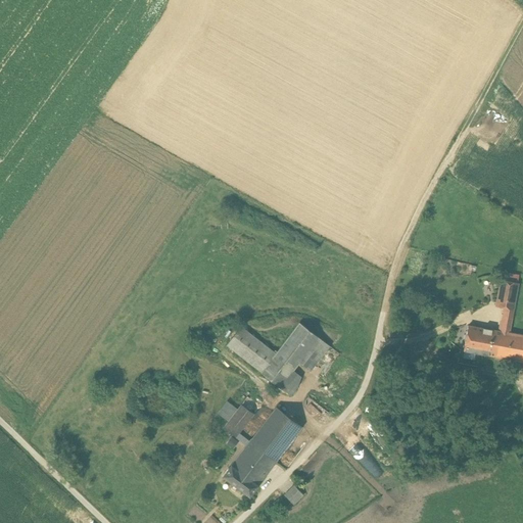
[(518,283),(501,280),(495,306),(504,308),(500,331),(509,333),(518,283)]
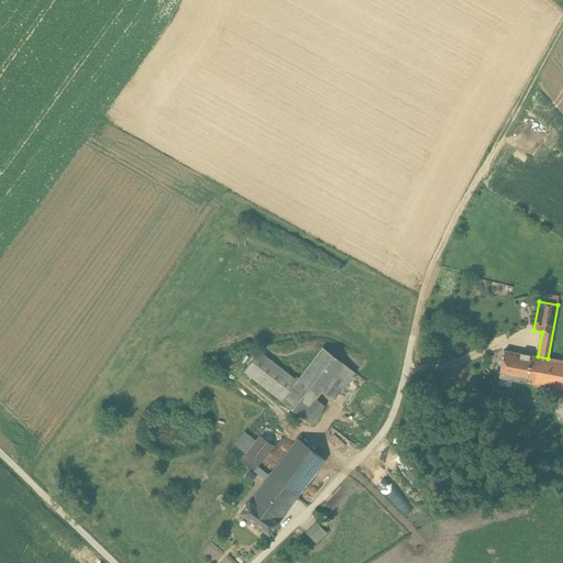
[(282,400),(282,401),(301,417),(343,363),(322,348),(298,378),(282,400)]
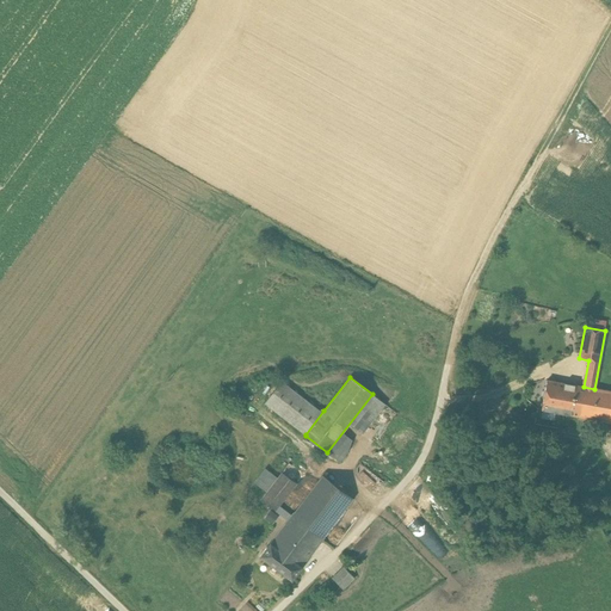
[(610,392),(594,389),(584,387),(547,381),(542,409),(579,417),(579,418),(610,423),(610,392)]
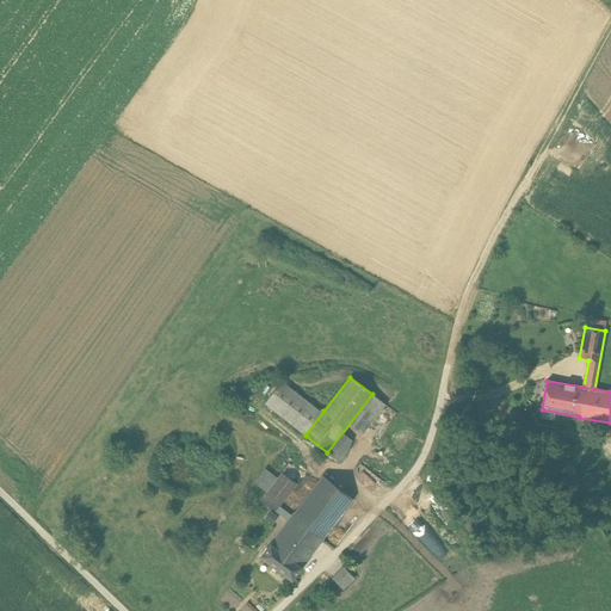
[(320,412),(282,382),(265,403),(306,434),(323,411),(321,409),(320,412)]
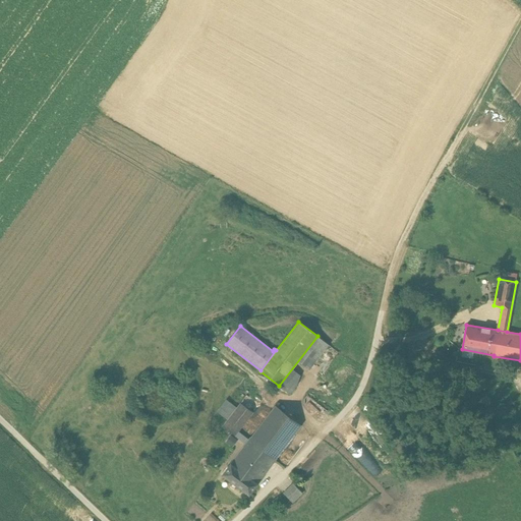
[(317,336),(279,386),(290,395),(314,363),(329,345),(317,336)]
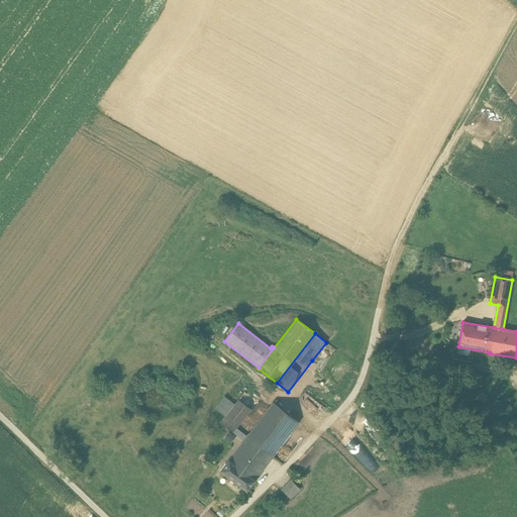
[(225,417),(221,423),(233,432),(236,428),(257,402),(244,392),(235,405),(225,417)]
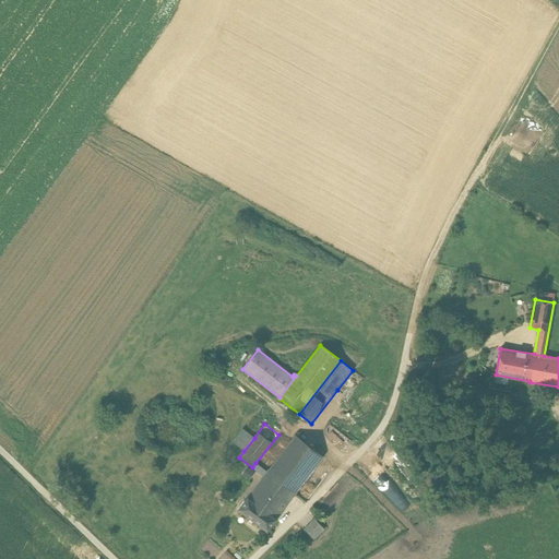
[(234,443),(244,451),(254,438),(245,430),(234,443)]
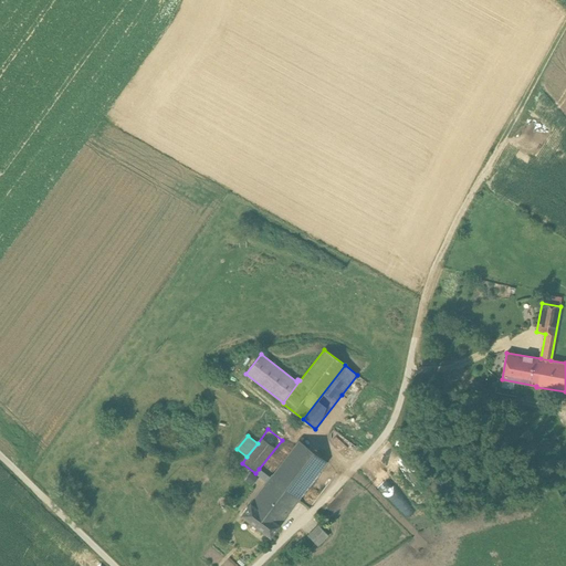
[(268,482),(265,484),(293,505),(299,499),(327,462),(299,440),(271,478),(268,482)]
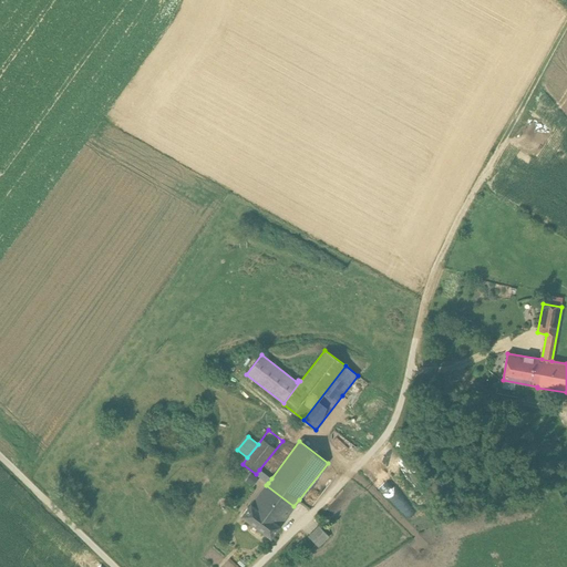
[(382,460),(421,512),(429,506),(420,494),(422,493),(391,452),(382,460)]
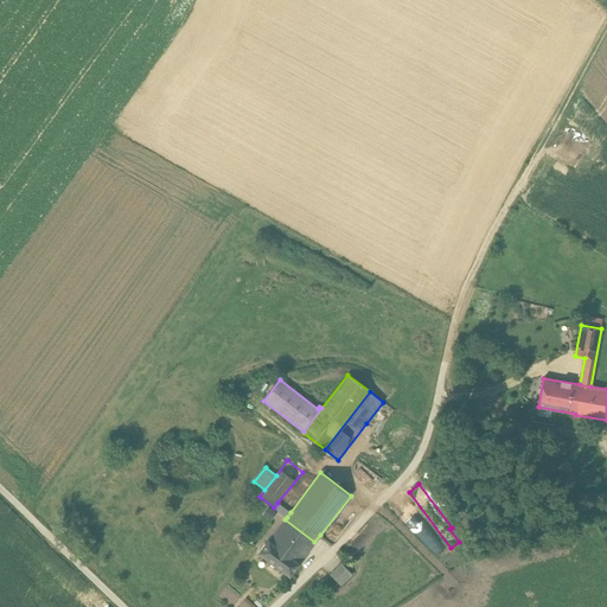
[(291,512),(278,503),(274,508),(287,517),(291,512)]
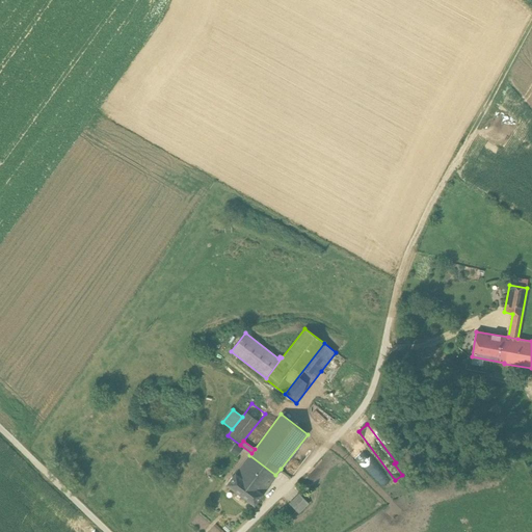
[(263,494),(262,494),(275,475),(249,455),(236,474),(235,473),(227,484),(255,505),(263,494)]
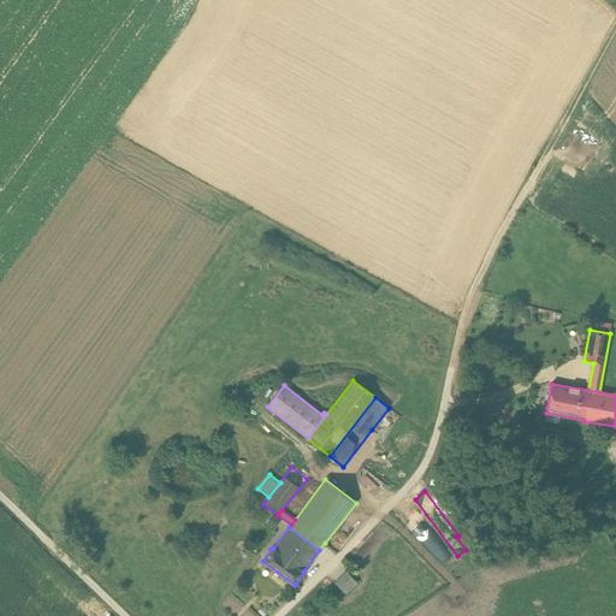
[(347,572),(335,584),(345,594),(357,584),(347,572)]
